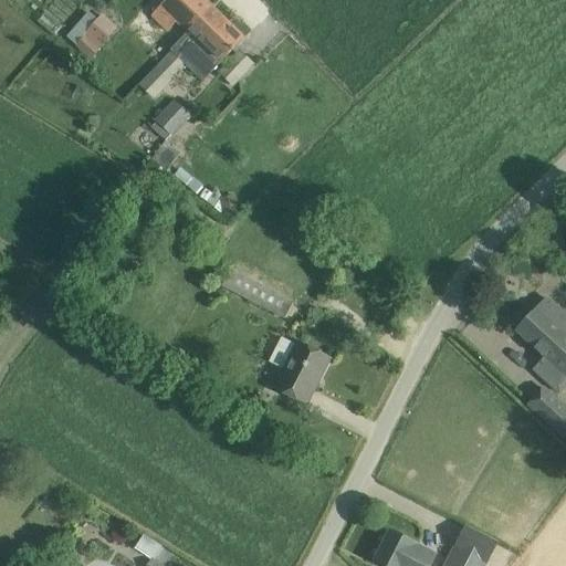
[(188,32),(212,8),(205,0),(167,0),(152,17),(168,32),(177,22),(188,32)]
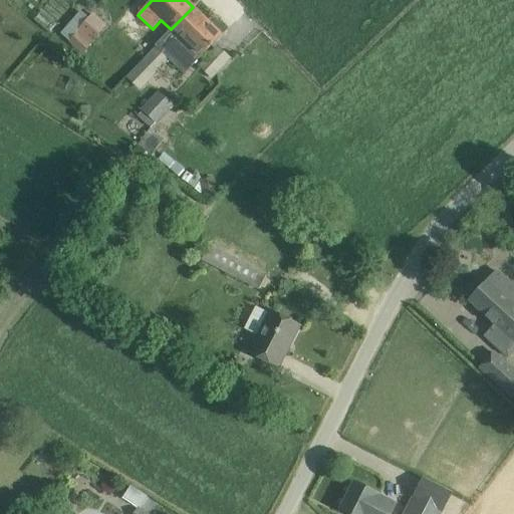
[(171,30),(157,45),(171,60),(170,61),(184,74),(222,35),(193,7),(171,29),(171,30)]
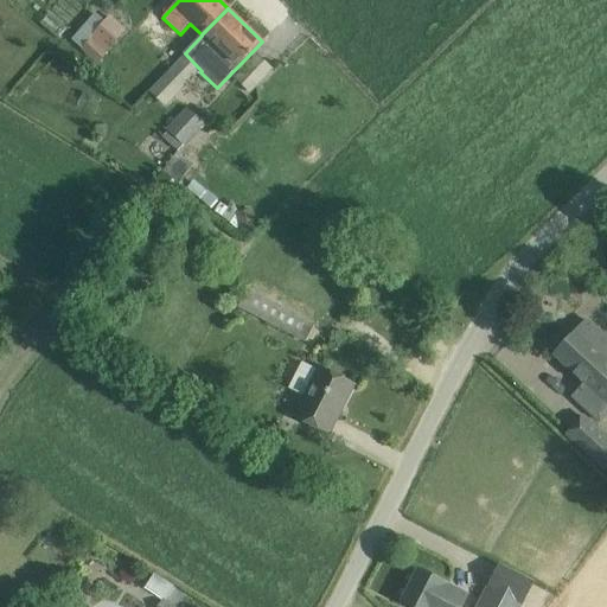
[(97,63),(117,42),(101,27),(81,49),(97,63)]
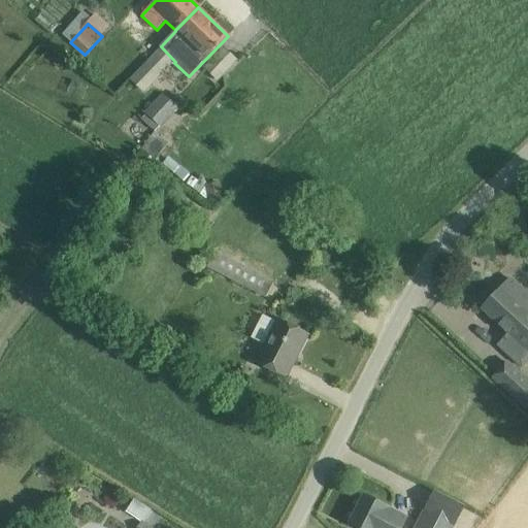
[(223,47),(204,67),(219,80),(237,61),(223,47)]
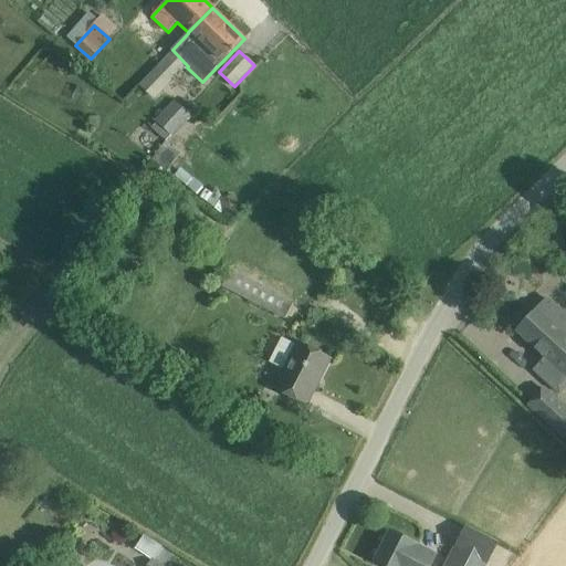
[(161,136),(164,138),(166,142),(171,135),(173,137),(190,118),(189,117),(196,108),(186,98),(180,105),(175,100),(155,121),(157,123),(149,130),(158,138),(161,136)]
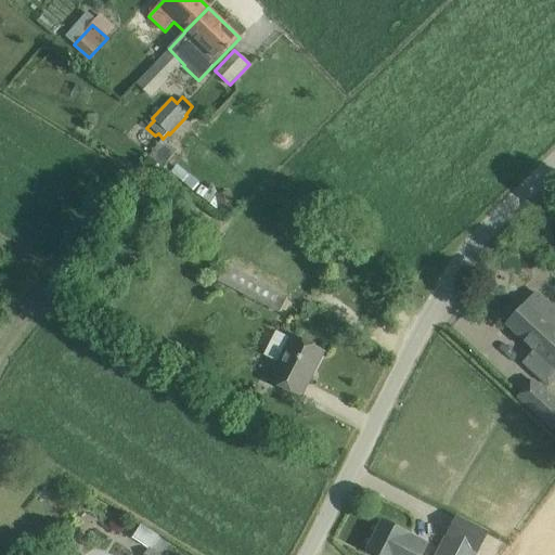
[(227,263),(218,281),(279,313),(288,295),(227,263)]
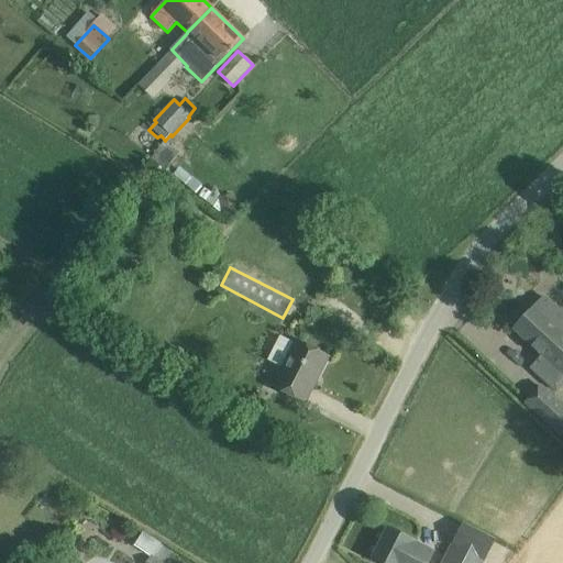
[(562,313),(544,297),(515,330),(543,355),(530,370),(558,394),(562,387),(562,313)]
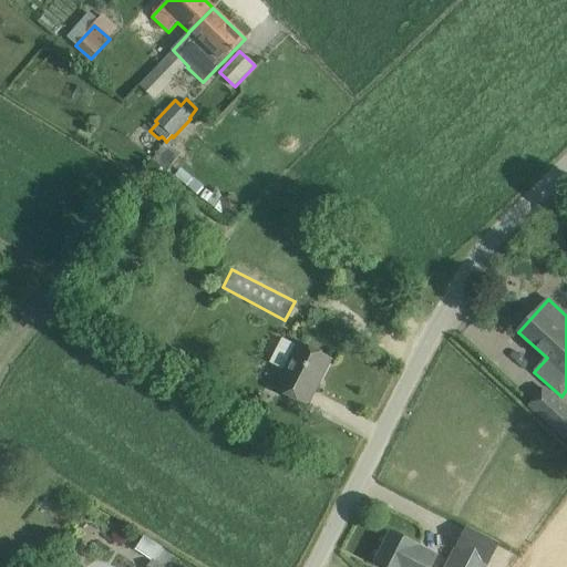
[(299,342),(298,347),(282,338),(269,363),(280,370),(271,388),(307,406),(331,359),(299,342)]
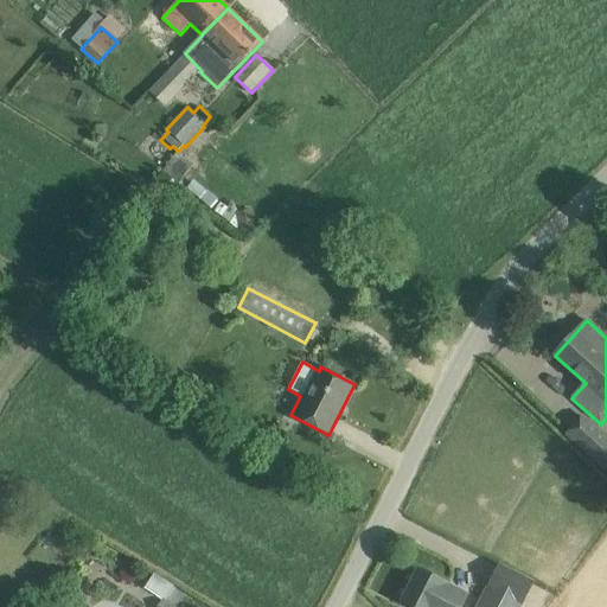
[(606,468),(606,438),(583,416),(567,435),(606,470),(606,468)]
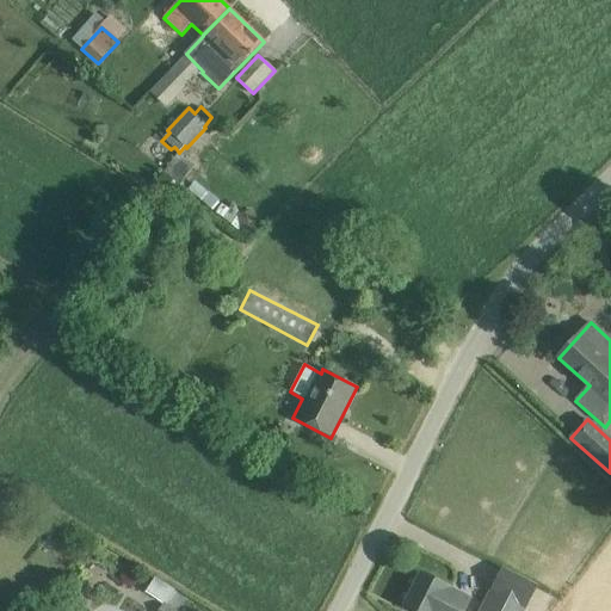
[(450,588),(421,574),(406,606),(414,610),(464,610),(470,599),(450,588)]
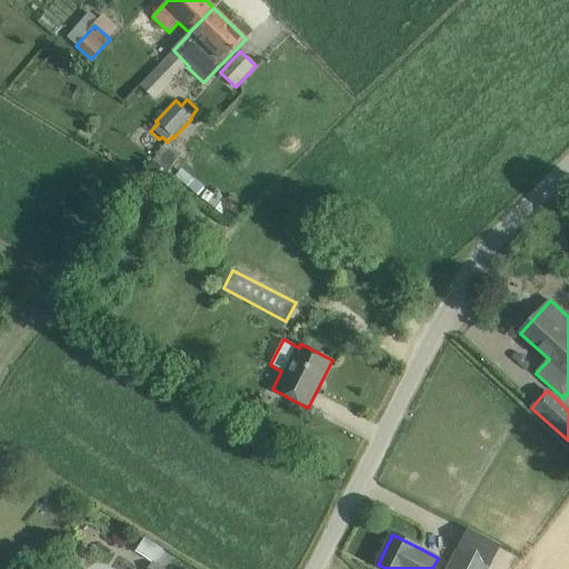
[(457,551),(447,568),(489,568),(490,568),(457,551)]
